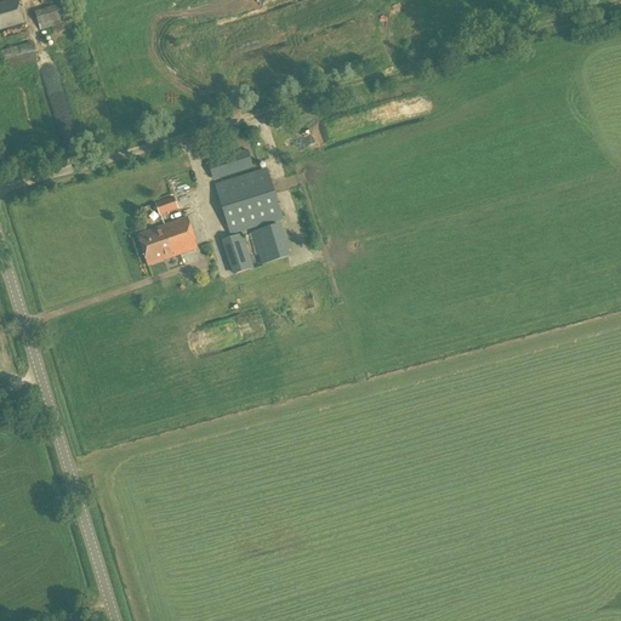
[(0,30),(24,23),(16,0),(12,0),(0,4),(0,30)]
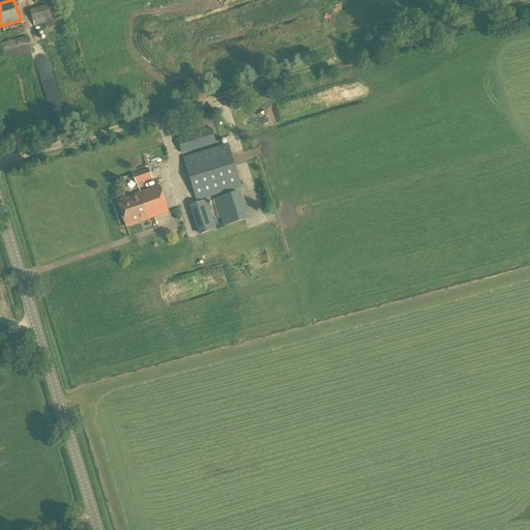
[(60,25),(54,3),(29,10),(34,26),(43,24),(46,30),(60,25)]
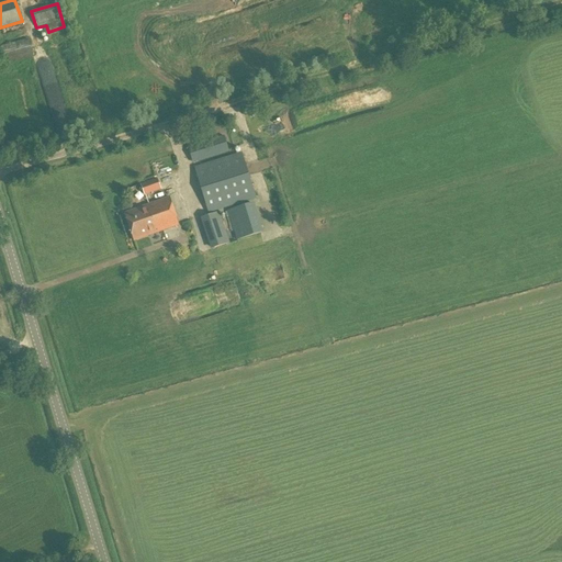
[(0,60),(1,66),(33,56),(27,40),(0,47),(0,60)]
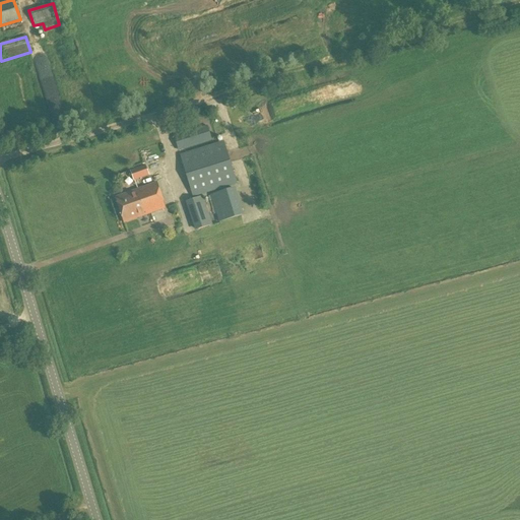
[(52,95),(45,98),(49,108),(55,106),(52,95)]
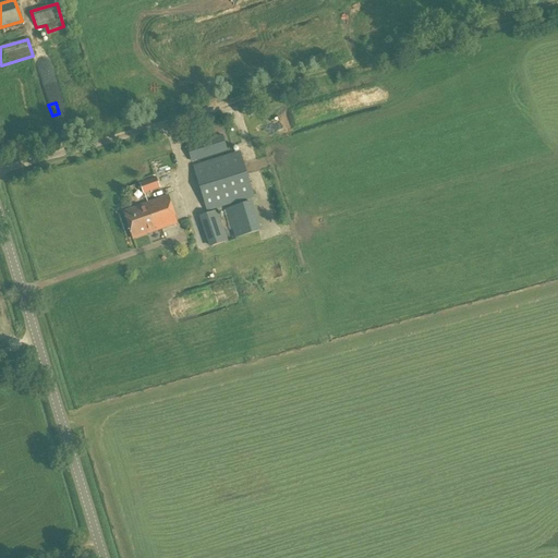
[(191,161),(202,157),(227,150),(221,135),(186,146),(191,161)]
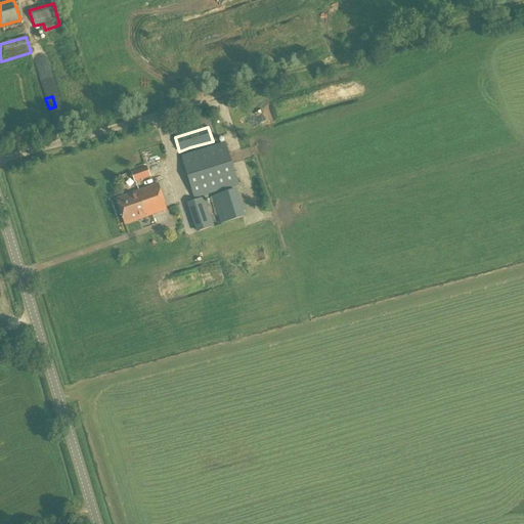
[(193,198),(237,184),(225,143),(181,157),(193,198)]
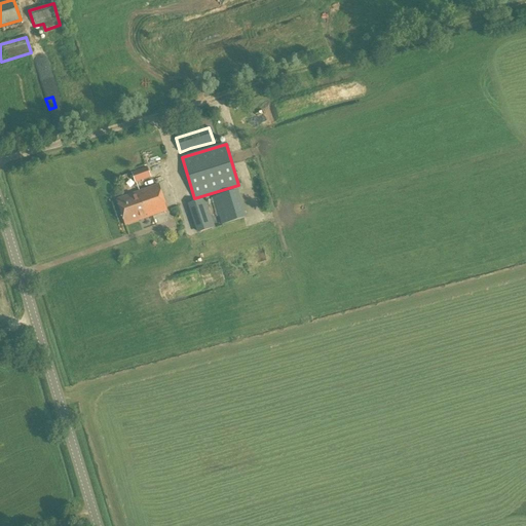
[(135,183),(150,177),(147,167),(132,173),(135,183)]
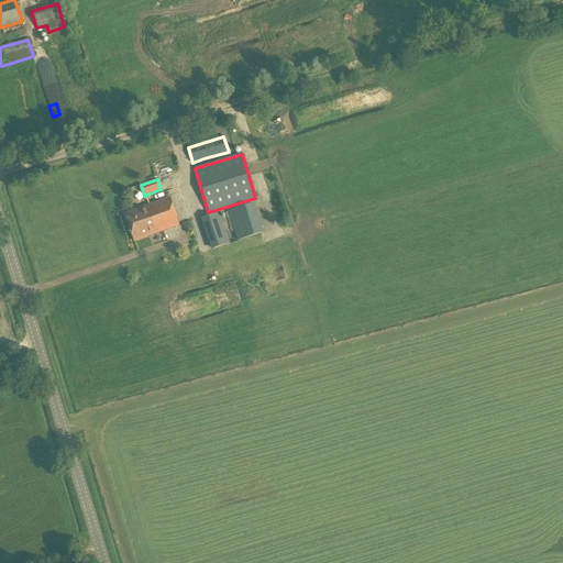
[(146,207),(156,232),(178,224),(169,198),(146,207)]
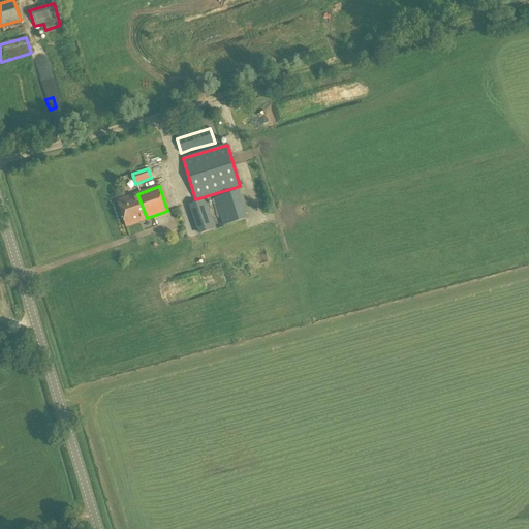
[(222,226),(246,219),(237,191),(214,198),(222,226)]
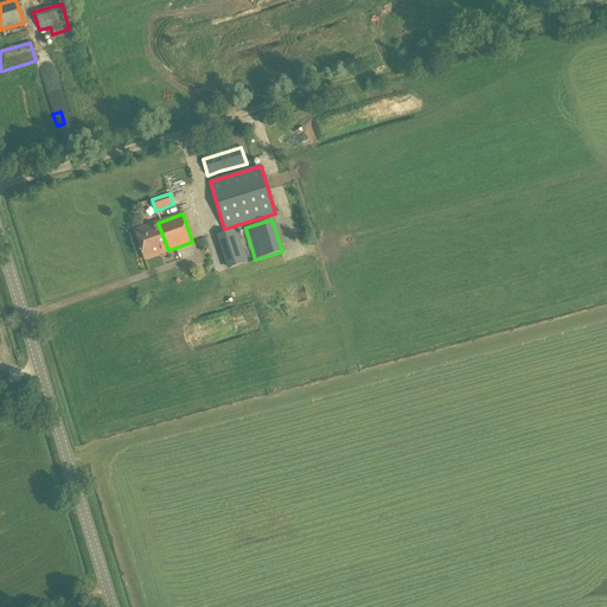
[(144,260),(168,250),(158,223),(134,231),(144,260)]
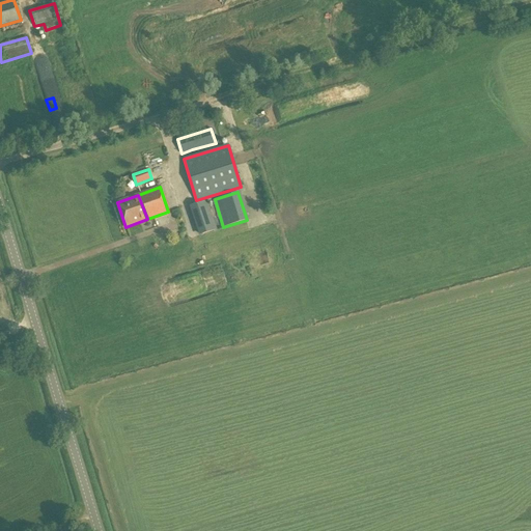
[(199,234),(217,229),(207,200),(189,205),(199,234)]
